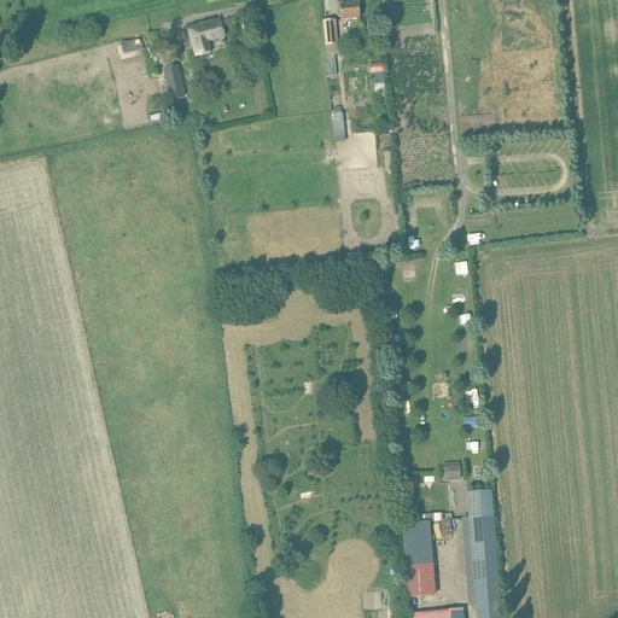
[(360,18),(360,16),(359,4),(339,5),(340,19),(360,18)]
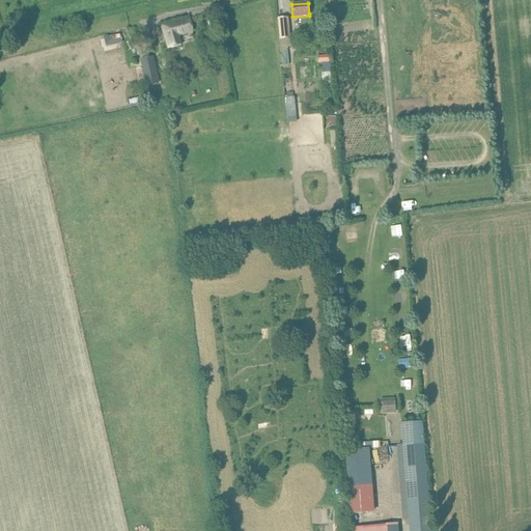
[(288,48),(291,48),(289,18),(278,19),(281,52),(287,52),(288,48)]
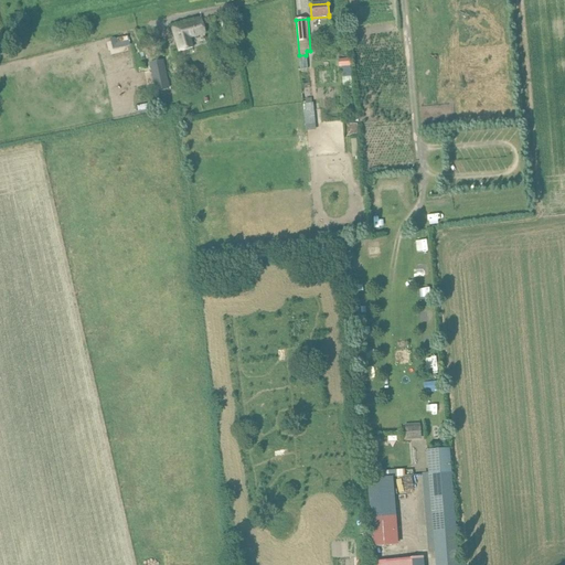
[(201,20),(172,29),(180,52),(192,49),(189,39),(205,34),(201,20)]
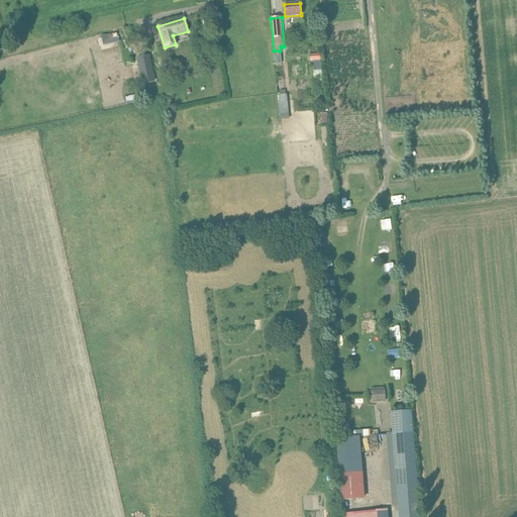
[(320,55),(309,56),(310,63),(321,62),(320,55)]
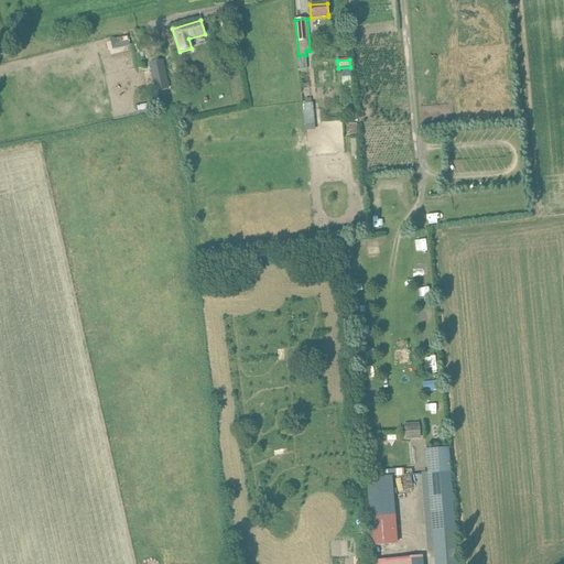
[(177,84),(172,62),(165,63),(170,85),(177,84)]
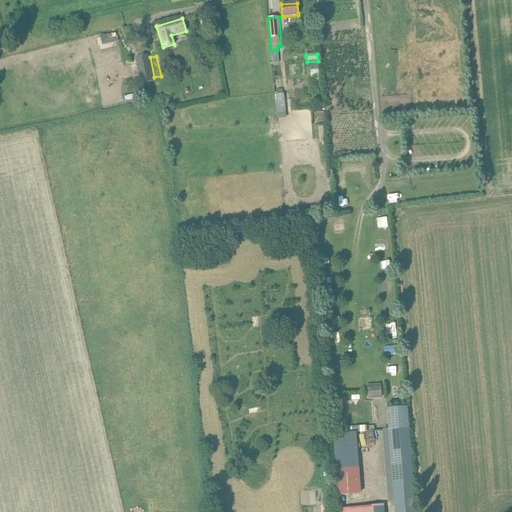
[(276,94),(276,101),(284,101),(284,93),(276,94)]
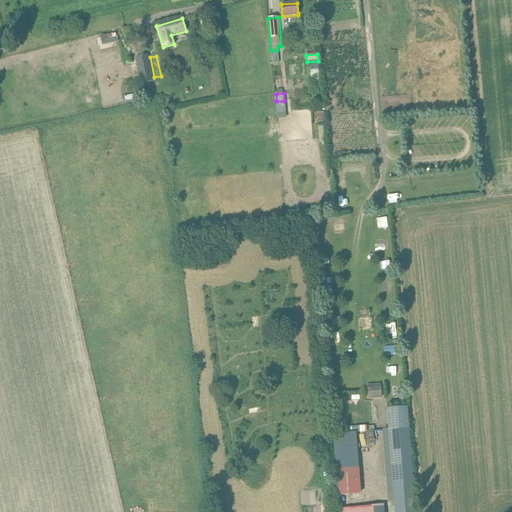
[(237,241),(246,240),(245,229),(235,230),(237,241)]
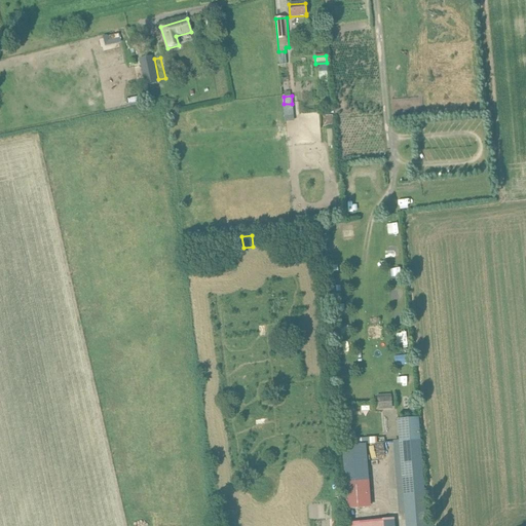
[(401,247),(389,247),(389,259),(401,259),(401,247)]
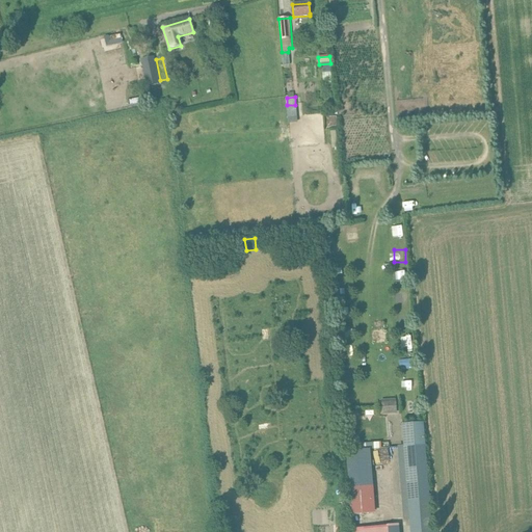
[(394,269),(394,281),(404,281),(405,270),(394,269)]
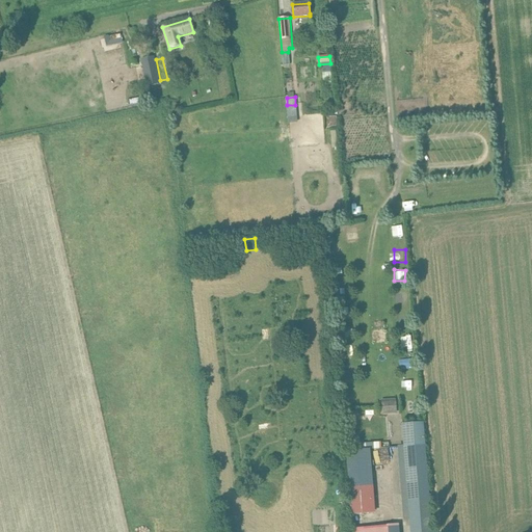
[(396,399),(380,400),(381,415),(396,414),(396,399)]
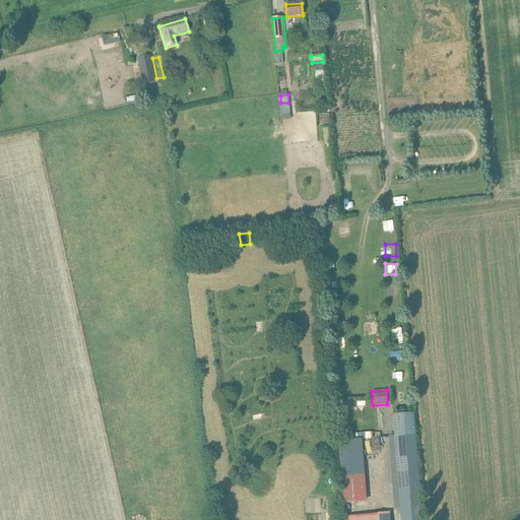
[(421,519),(414,436),(395,438),(401,519),(421,519)]
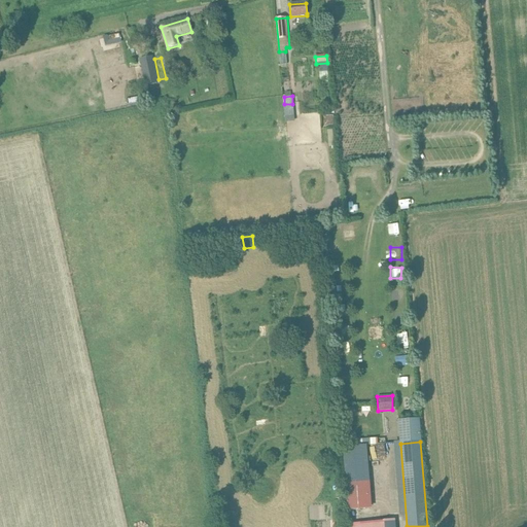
[(367,482),(345,483),(346,510),(370,507),(367,482)]
